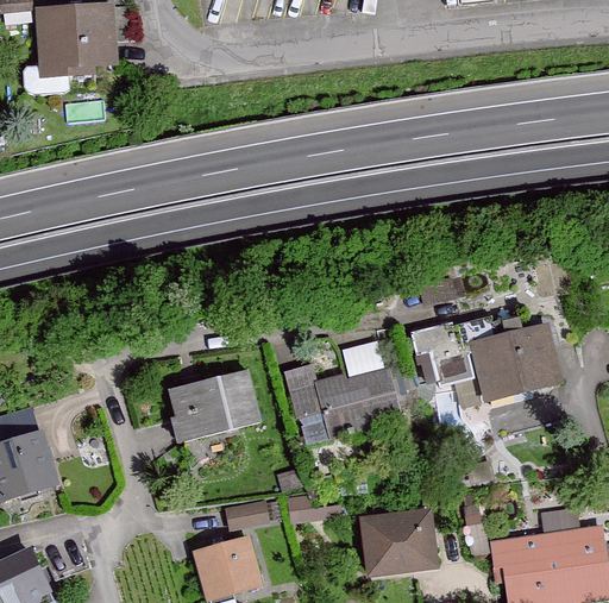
[(39,75),(118,74),(117,4),(38,5),(39,75)]
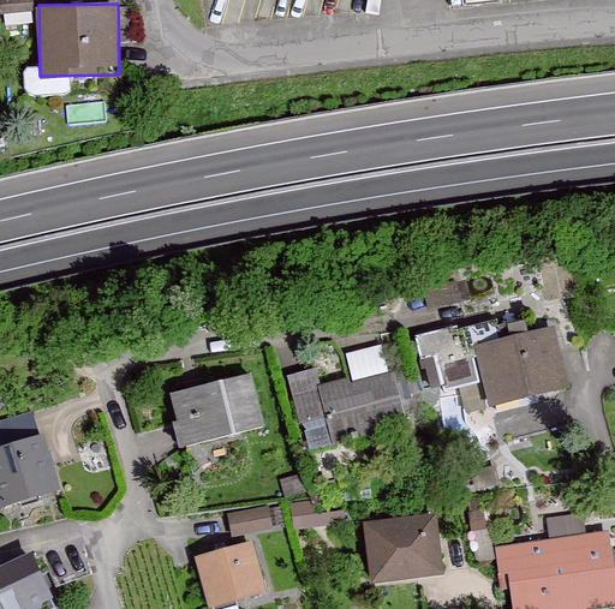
[(490,406),(569,386),(553,322),(473,342),(490,406)]
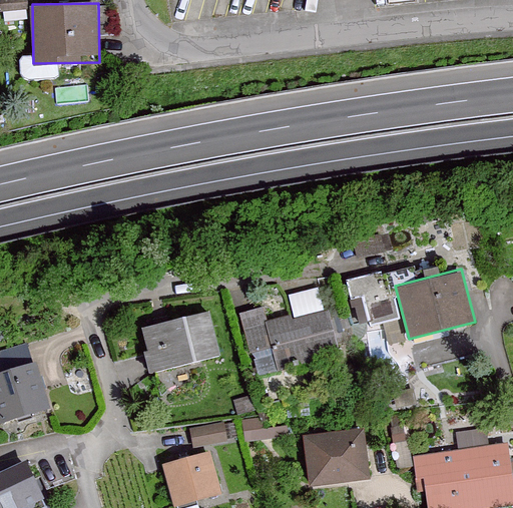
[(276,372),(339,355),(325,305),(262,322),(276,372)]
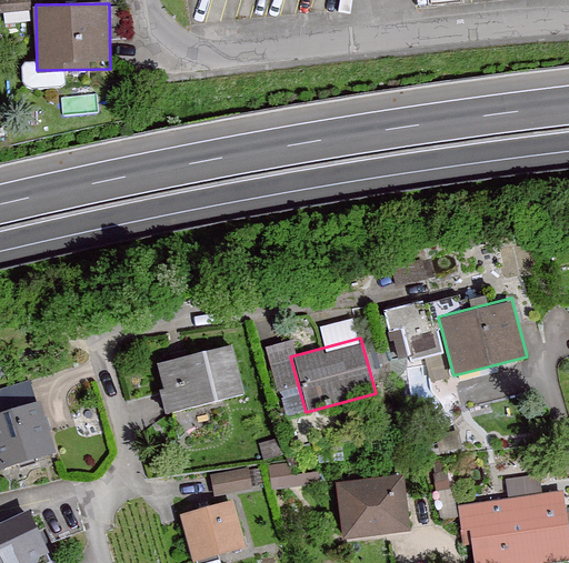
[(169,412),(245,392),(231,343),(156,363),(169,412)]
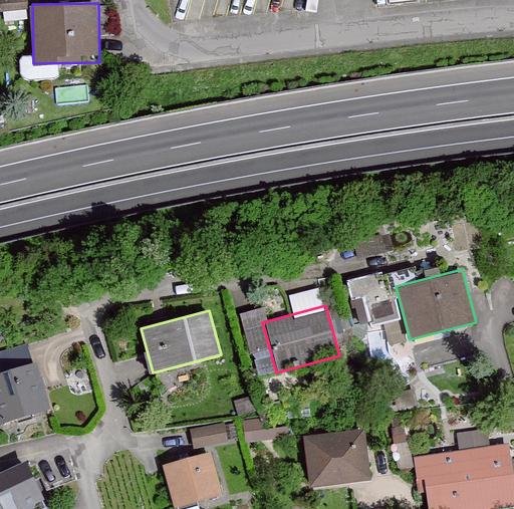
[(0,424),(52,411),(38,357),(0,366),(0,424)]
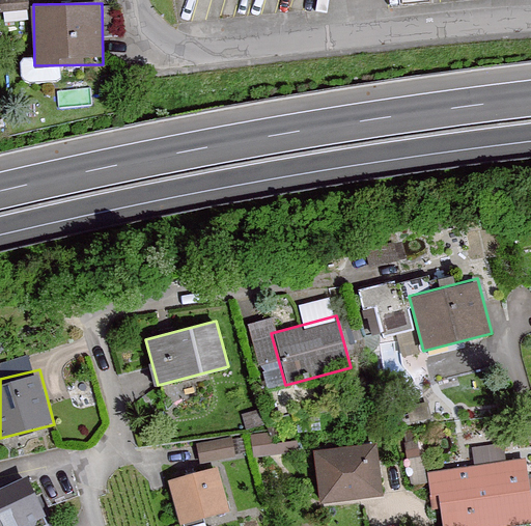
[(320,501),(379,495),(372,443),(314,449),(320,501)]
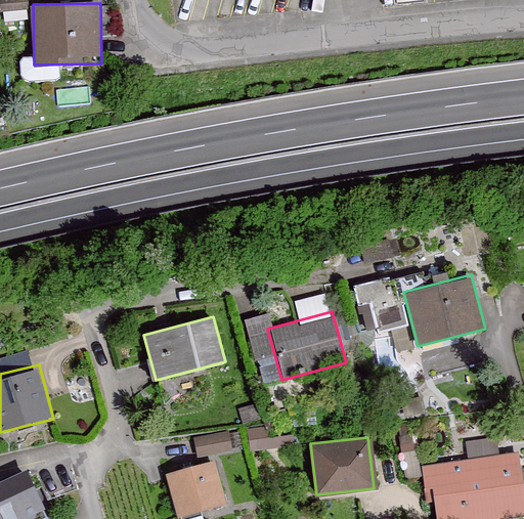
[(434,518),(505,518),(523,517),(523,489),(520,453),(428,463),(434,518)]
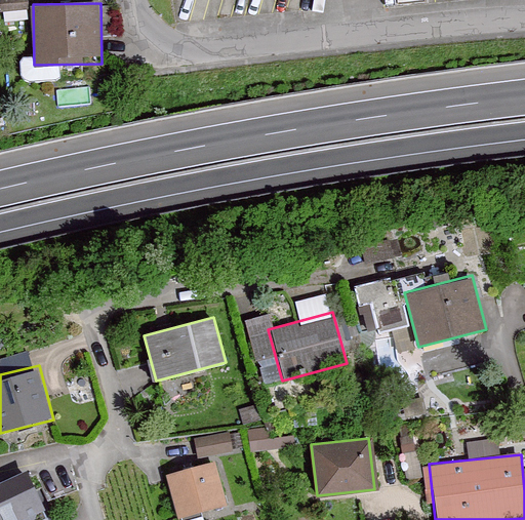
[(188,519),(229,510),(216,460),(165,473),(176,519),(188,519)]
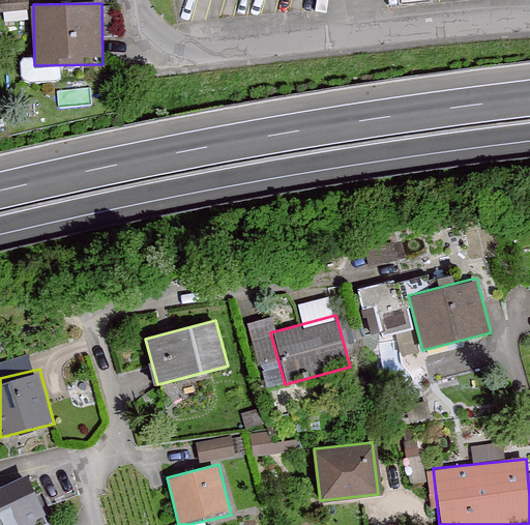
[(0,524),(45,524),(24,479),(0,489),(0,524)]
